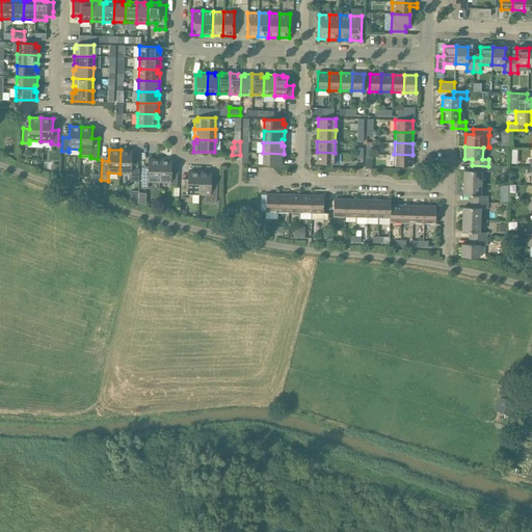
[(121,150),(120,174),(130,174),(130,176),(130,180),(130,183),(138,183),(139,183),(139,182),(140,169),(137,169),(138,162),(132,162),(132,151),(121,150)]
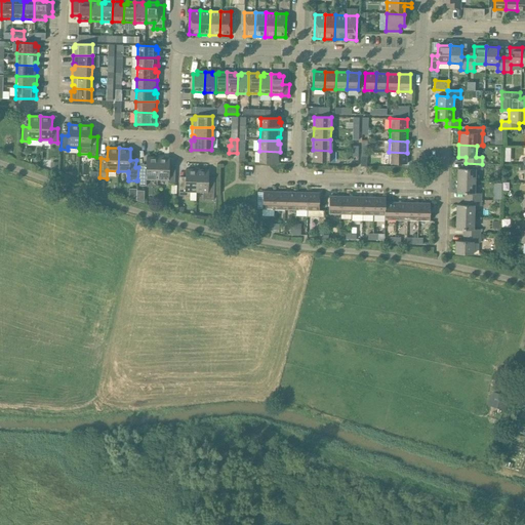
[(330,151),(313,150),(313,161),(330,162),(330,151)]
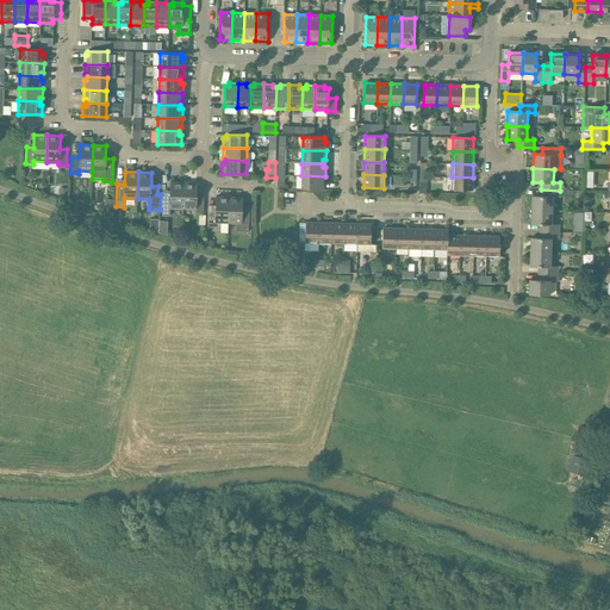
[(325,176),(302,175),(302,190),(322,190),(322,186),(325,186),(325,176)]
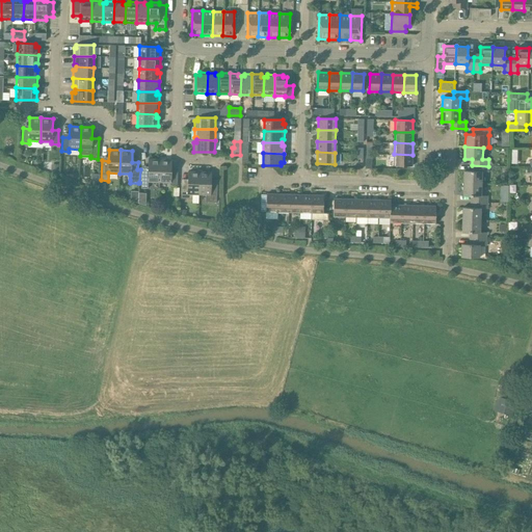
[(411,166),(413,155),(394,154),(394,166),(411,166)]
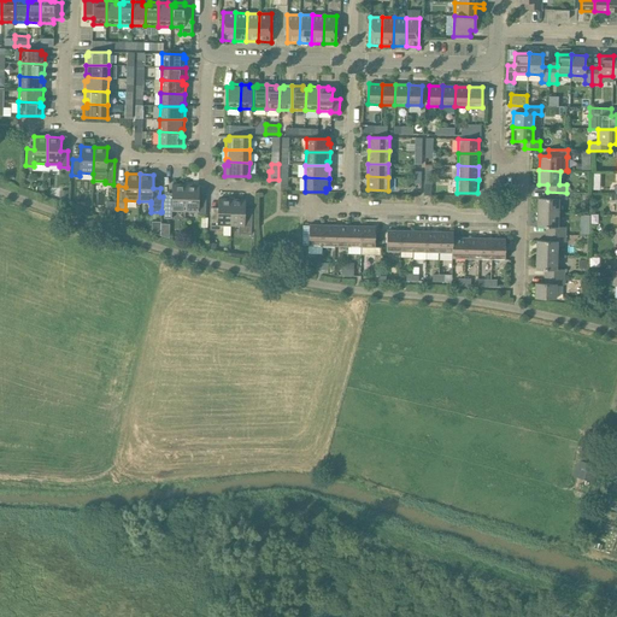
[(172,211),(184,212),(186,184),(172,184),(172,198),(164,197),(164,218),(171,219),(172,211)]
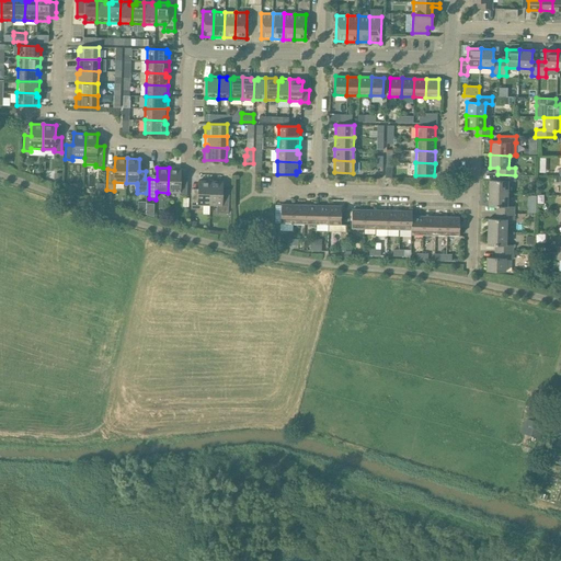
[(169,168),(168,193),(180,193),(180,195),(186,196),(187,181),(181,181),(181,169),(169,168)]
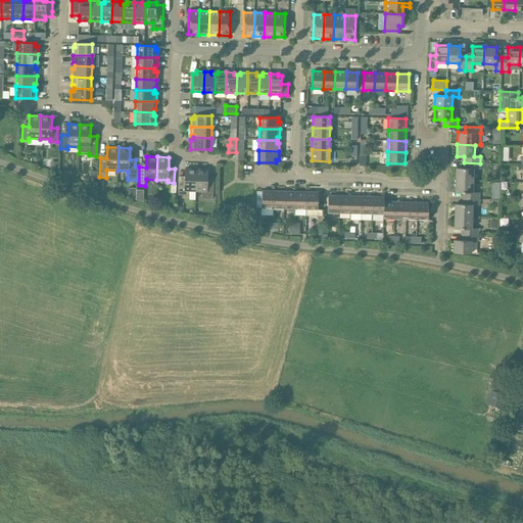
[(456,180),(474,181),(474,170),(480,170),(480,163),(464,162),(464,168),(456,168),(456,180)]
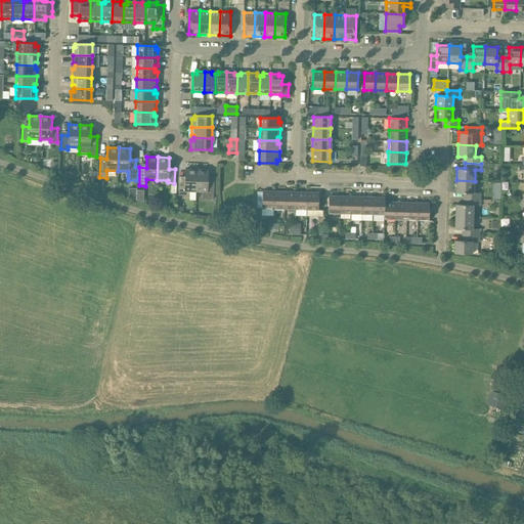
[(189,191),(195,191),(197,169),(185,169),(185,179),(178,179),(178,195),(189,195),(189,191)]
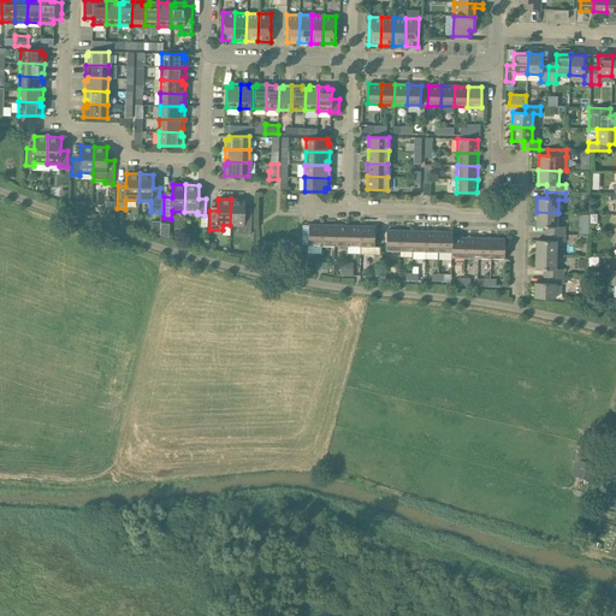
[(244,200),(231,199),(230,225),(238,226),(237,234),(250,235),(252,213),(244,212),(244,200)]
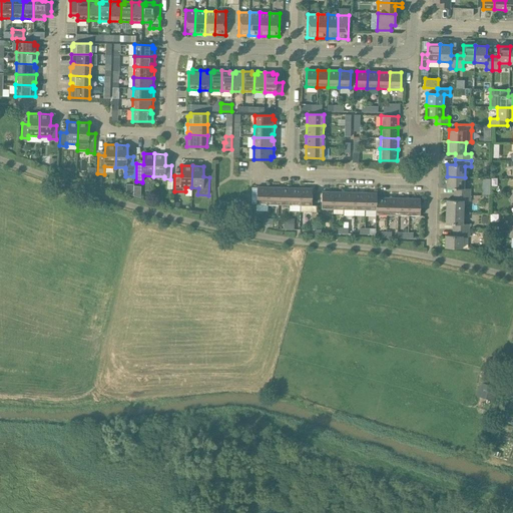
[(454,194),(470,195),(470,188),(464,188),(465,177),(447,176),(447,188),(454,189),(454,194)]
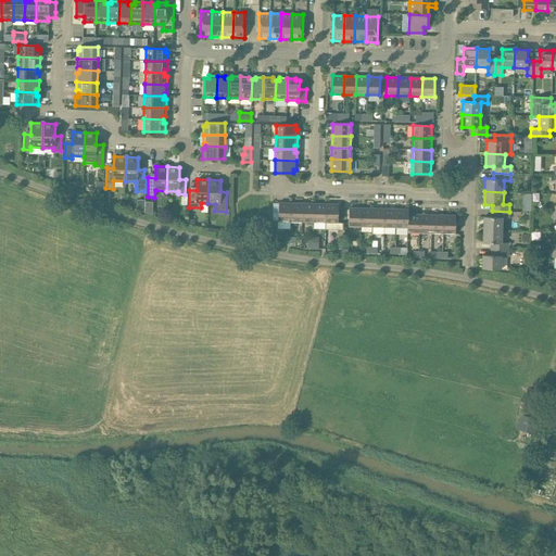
[(540,201),(540,193),(525,193),(525,211),(533,211),(533,201),(540,201)]
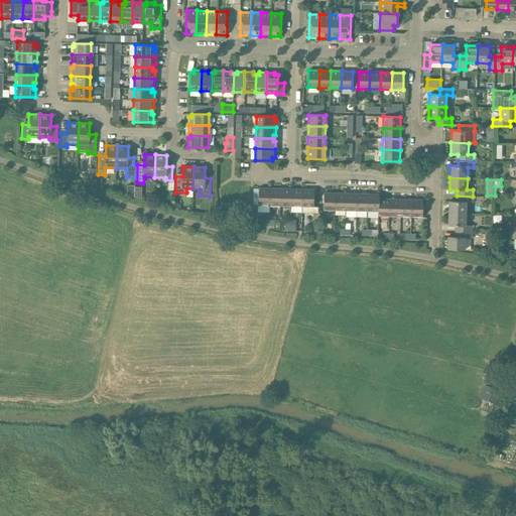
[(128,185),(127,197),(143,198),(143,186),(128,185)]
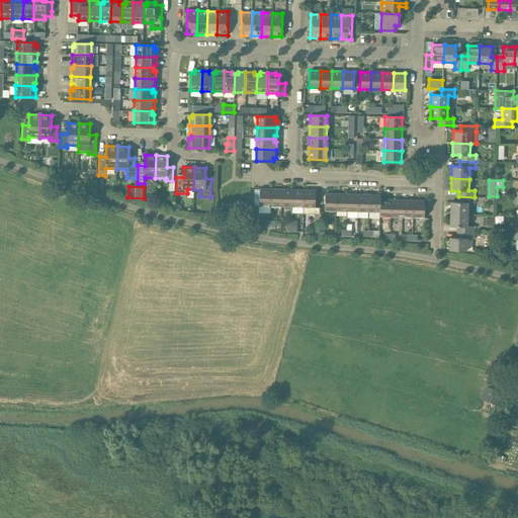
[(259,206),(270,206),(270,189),(259,189),(259,206)]
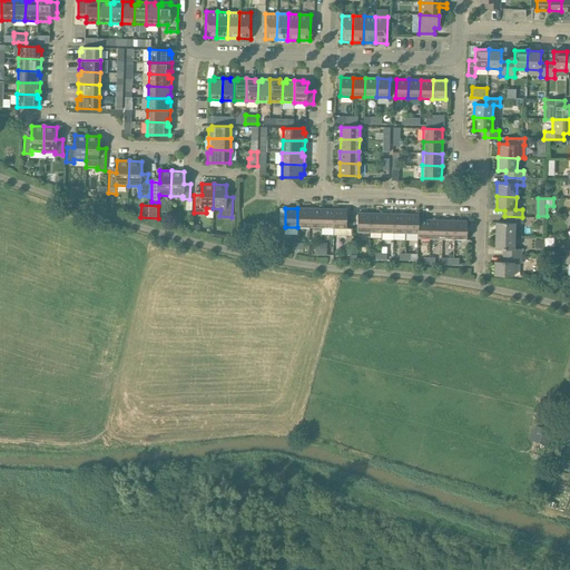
[(310,227),(310,208),(297,208),(297,227),(310,227)]
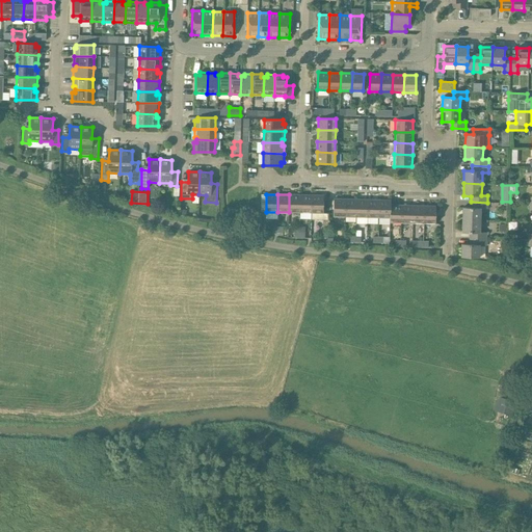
[(300,212),(300,195),(289,194),(289,212),(300,212)]
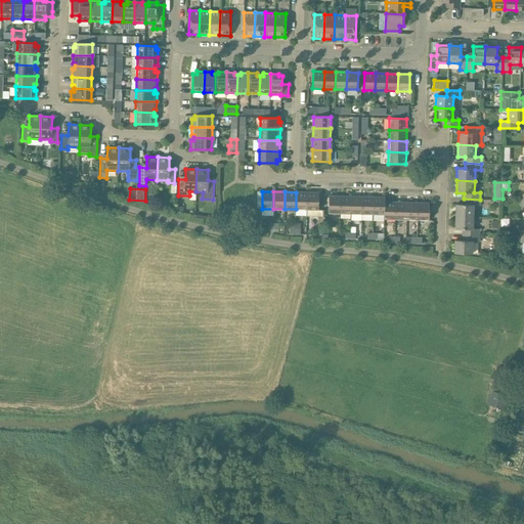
[(307,210),(307,192),(296,192),(296,209),(307,210)]
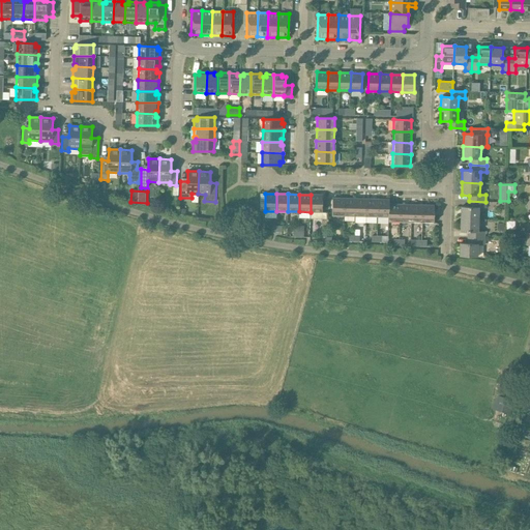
[(322,195),(311,195),(311,212),(322,212),(322,195)]
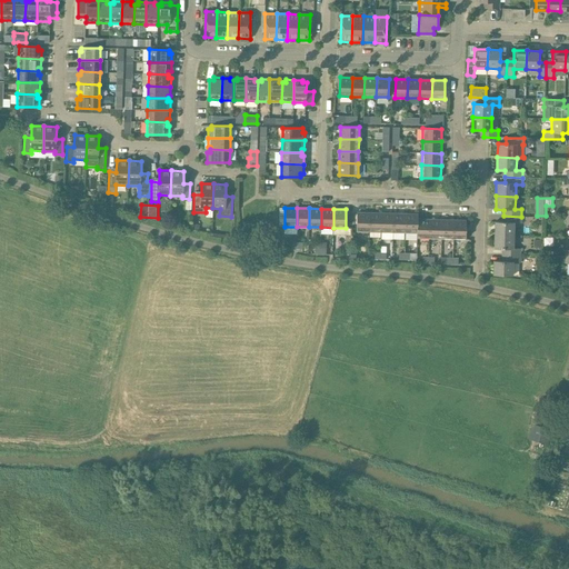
[(357,231),(369,231),(369,213),(357,212),(357,231)]
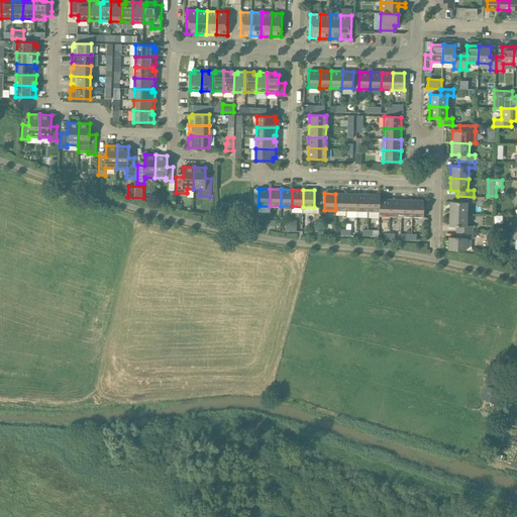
[(335,210),(346,211),(346,194),(335,194),(335,210)]
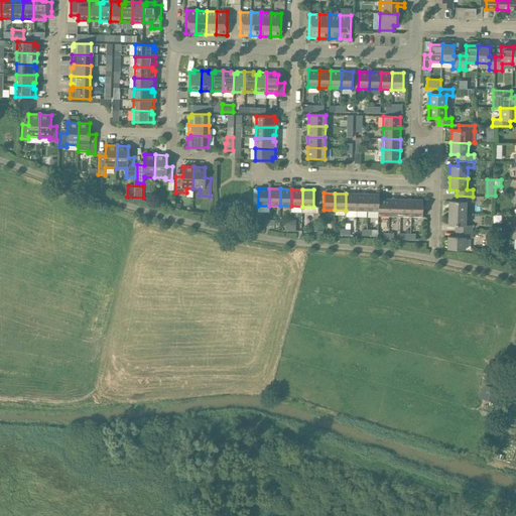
[(346,211),(356,211),(357,194),(346,194),(346,211)]
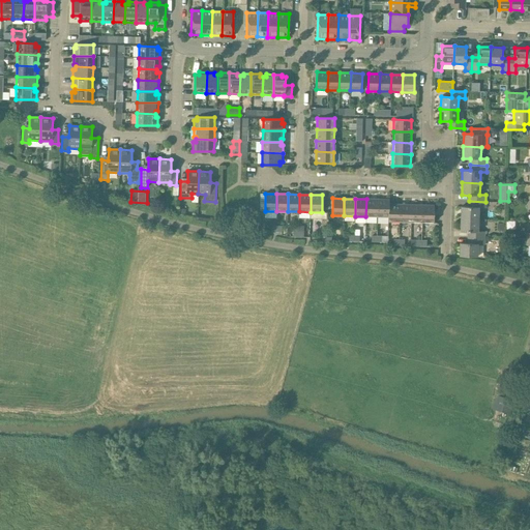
[(365,216),(377,216),(378,199),(366,199),(365,216)]
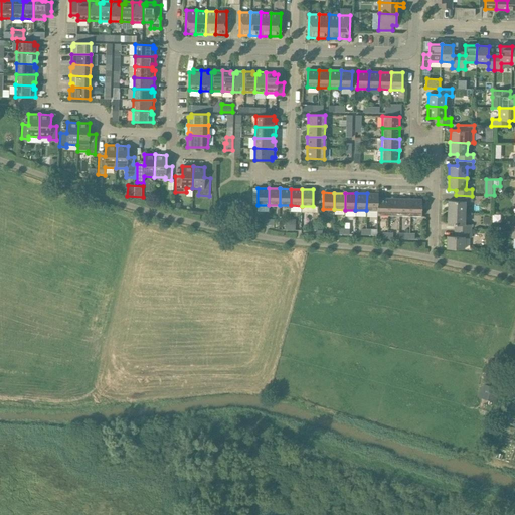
[(367,193),(366,210),(377,211),(377,198),(378,198),(378,194),(367,193)]
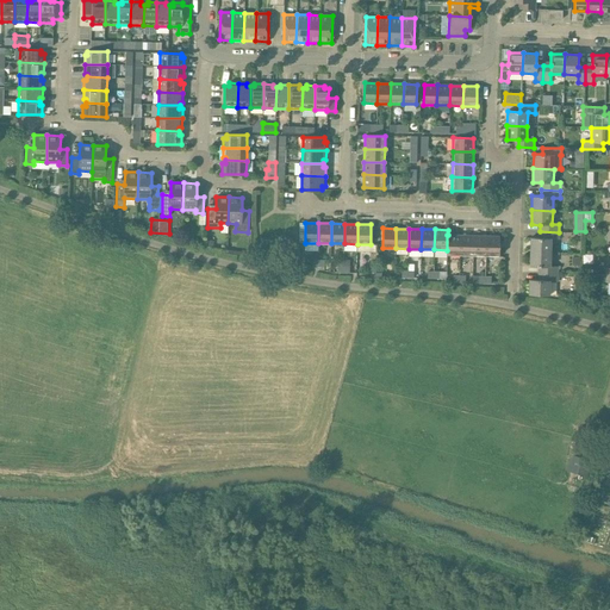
[(559,240),(559,232),(540,231),(540,238),(530,237),(530,253),(552,253),(552,240),(559,240)]
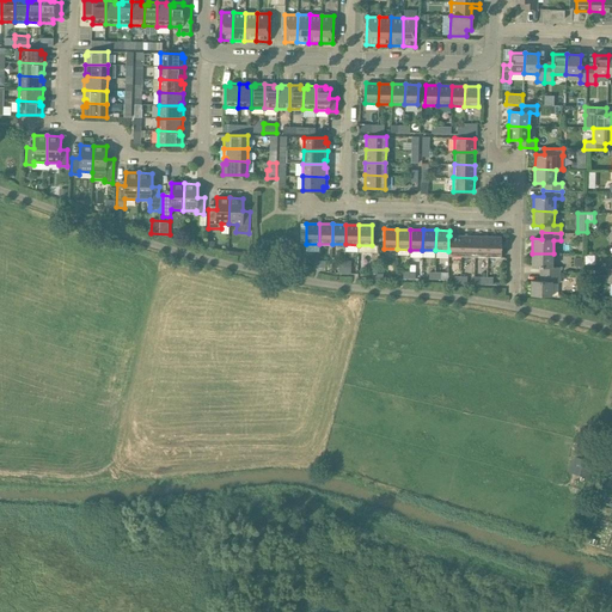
[(461,237),(450,236),(448,236),(448,251),(448,256),(461,256),(461,237)]
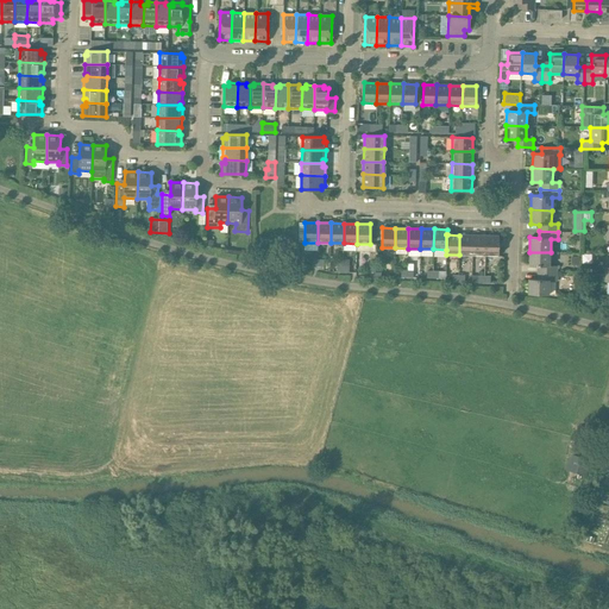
[(472,256),(472,236),(459,236),(459,255),(472,256)]
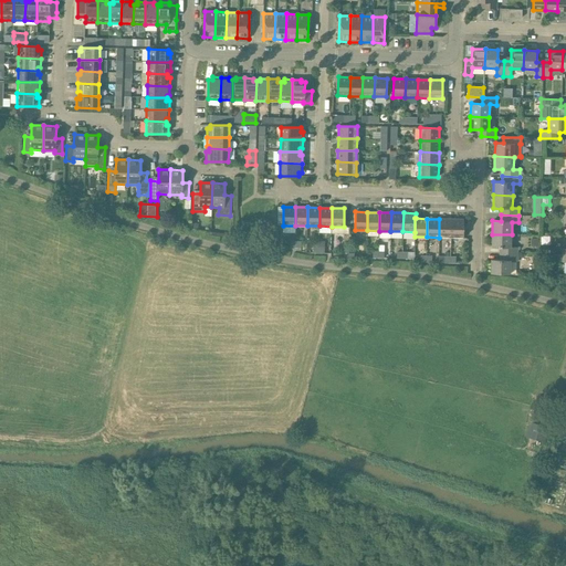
[(451,238),(451,219),(439,219),(439,238),(451,238)]
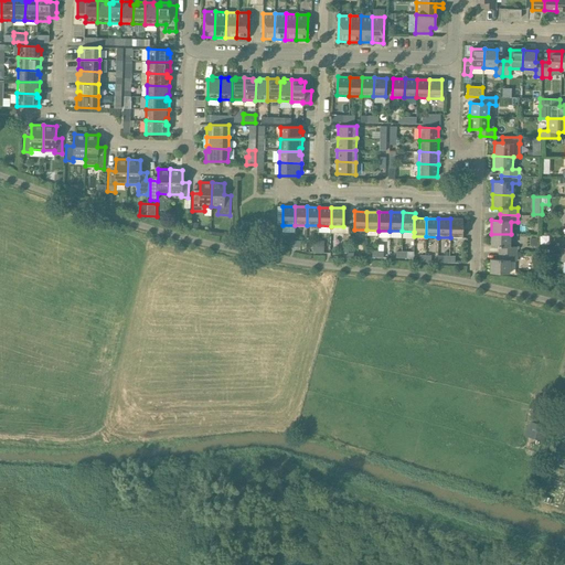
[(462,219),(450,219),(450,237),(462,237),(462,219)]
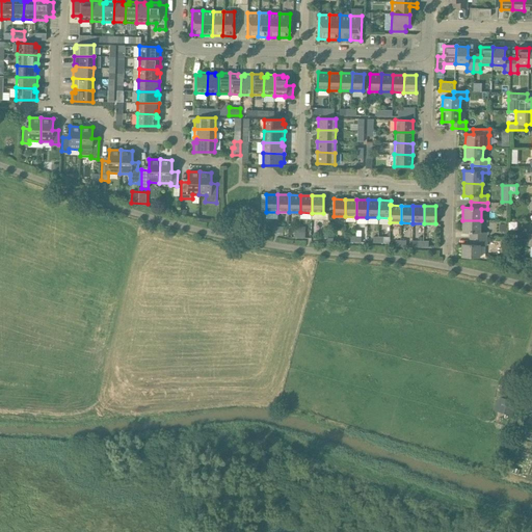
[(470,239),(486,239),(486,233),(480,233),(481,220),(462,220),(462,232),(470,233),(470,239)]
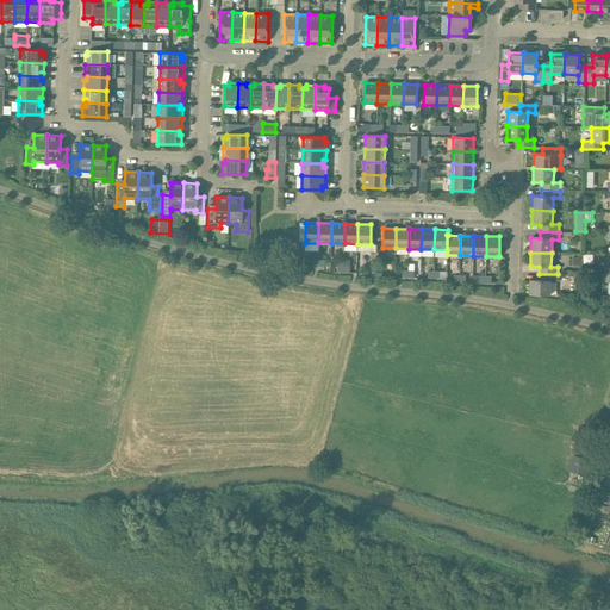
[(558,281),(558,274),(539,274),(539,280),(529,280),(529,294),(549,296),(551,281),(558,281)]
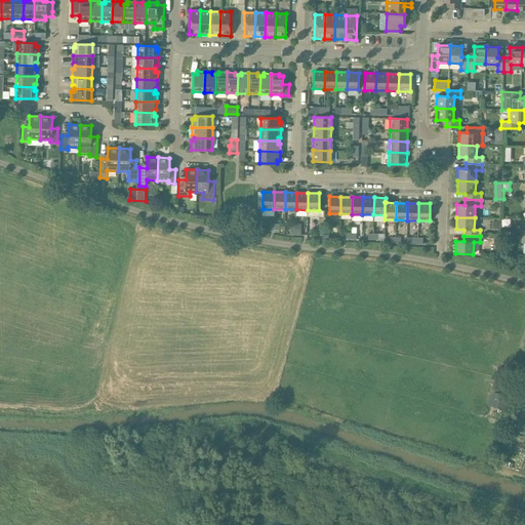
[(492,393),(489,406),(492,407),(503,411),(508,398),(503,397),(492,393)]
